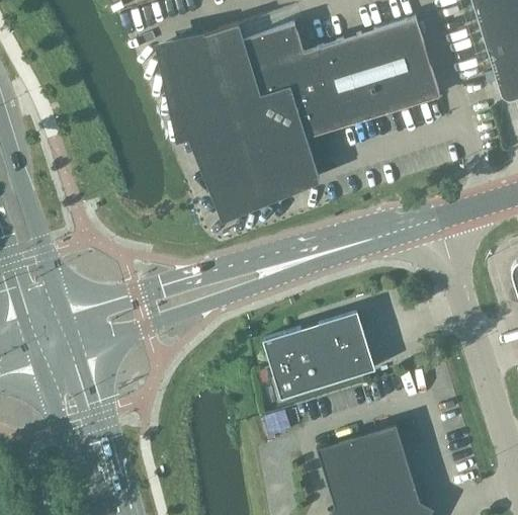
[(517,0),(471,0),(501,94),(501,95),(502,96),(503,98),(505,99),(507,100),(509,100),(510,100),(512,100),(517,97),(517,0)]
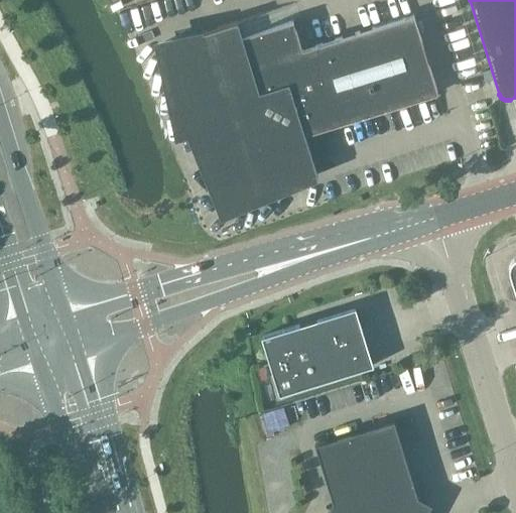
[(204,34),(205,38),(161,47),(180,134),(191,132),(225,213),(316,175),(316,176),(317,175),(311,156),(301,152),(306,141),(324,149),(324,147),(324,146),(324,144),(324,143),(325,140),(326,138),(327,137),(328,134),(331,132),(333,130),(336,128),(439,97),(438,95),(438,96),(414,18),(302,52),(294,24),(300,22),(295,6),(204,34)]
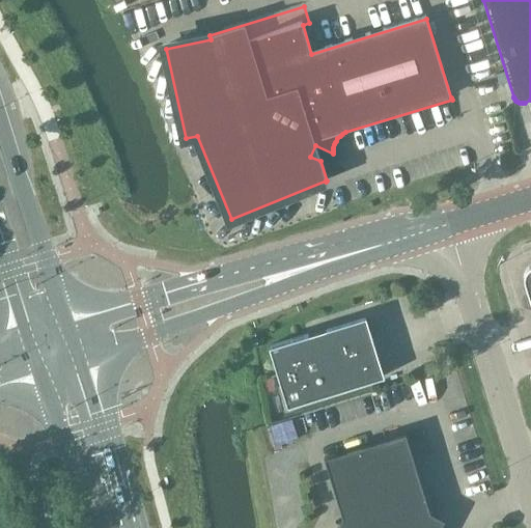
[(270,350),(276,372),(287,409),(302,405),(385,379),(366,320),(270,350)]
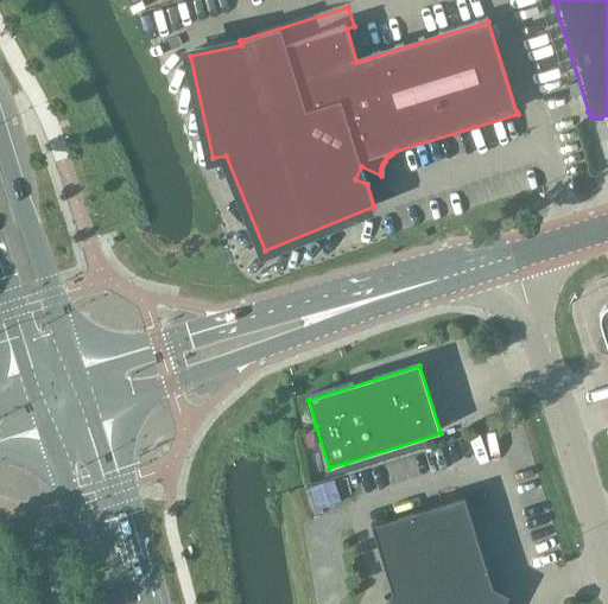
[(316,449),(312,434),(303,437),(306,451),(316,449)]
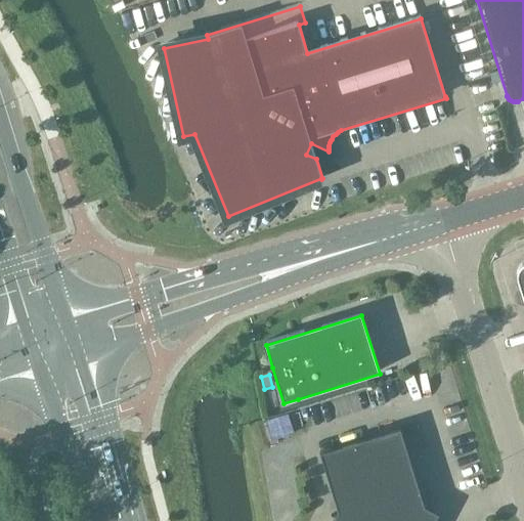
[(289,417),(267,424),(273,442),(295,436),(289,417)]
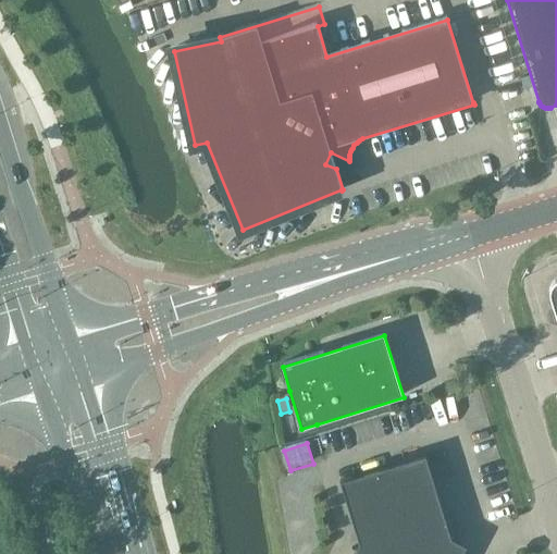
[(446,553),(452,542),(425,456),(341,482),(360,546),(356,553),(446,553)]
